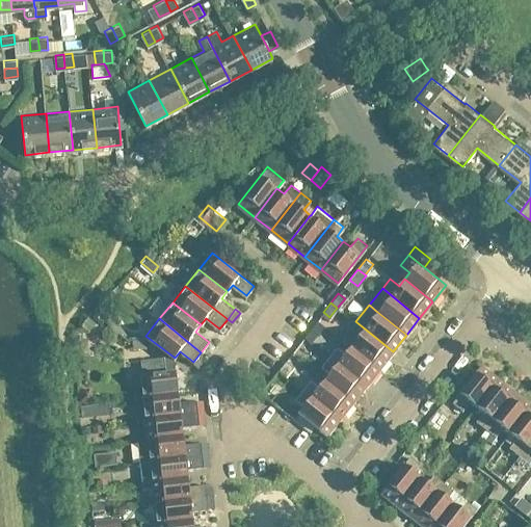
[(393,351),(355,321),(343,338),(351,345),(379,368),(393,351)]
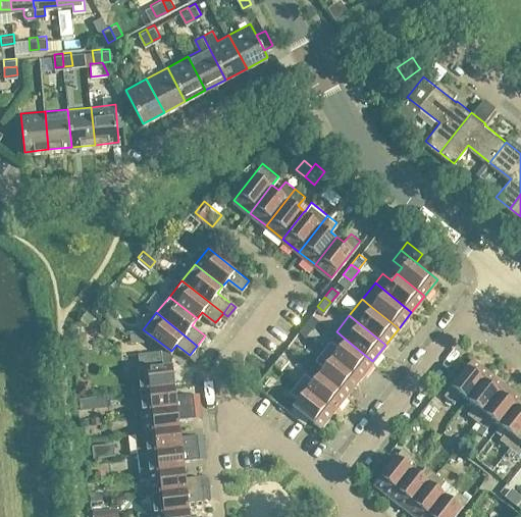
[(372,361),(345,339),(340,346),(331,339),(323,348),(360,377),(372,361)]
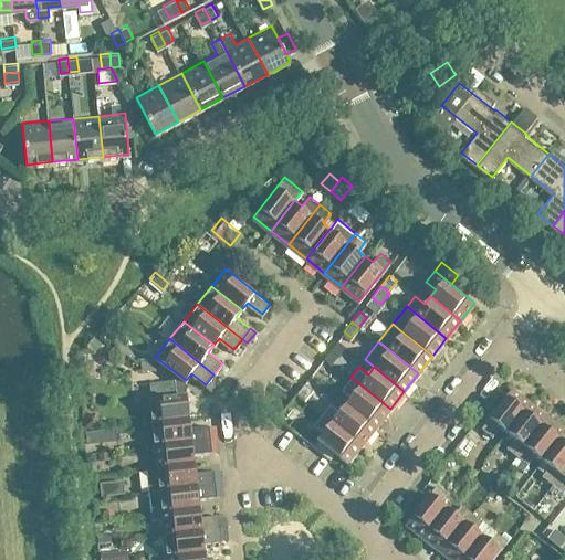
[(189,415),(186,380),(177,373),(175,377),(150,380),(152,398),(148,398),(152,420),(189,415)]
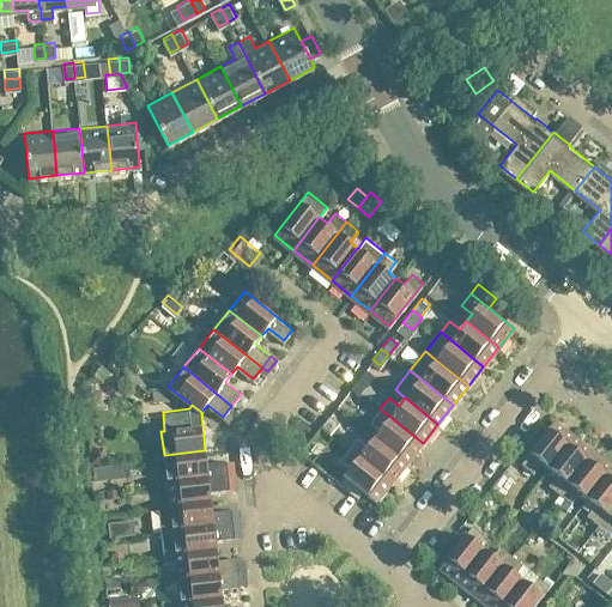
[(423,443),(380,408),(371,420),(381,428),(375,436),(407,462),(423,443)]
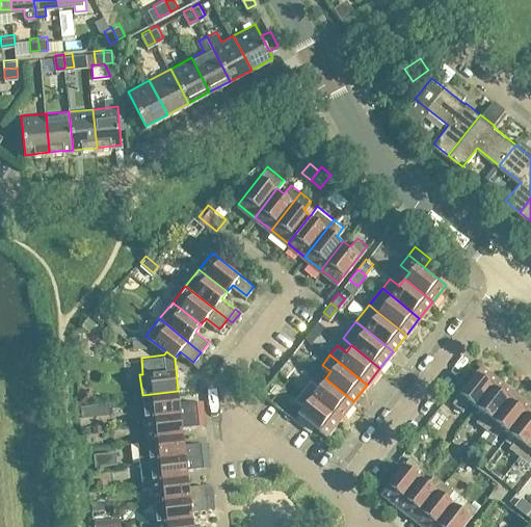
[(286,359),(280,369),(286,374),(293,364),(286,359)]
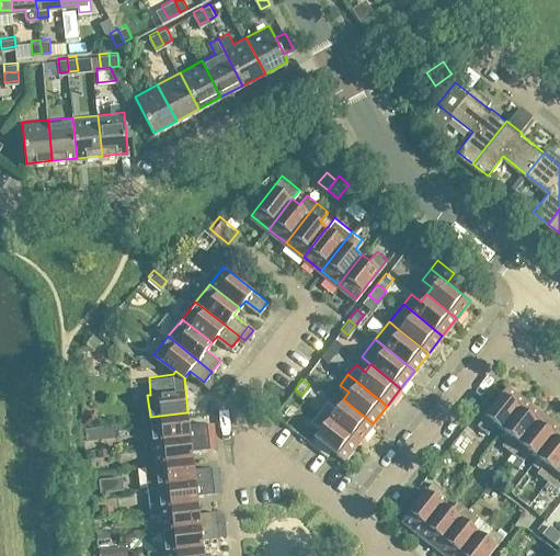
[(503,428),(527,397),(509,384),(478,422),(488,431),(495,421),(503,428)]
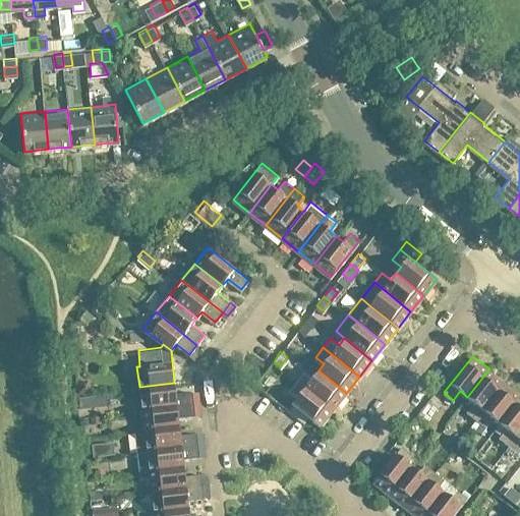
[(476,418),(505,382),(489,368),(467,397),(473,402),(466,410),(476,418)]
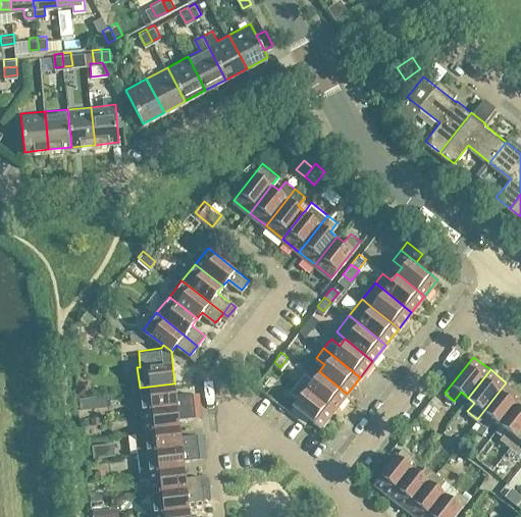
[(347,394),(319,371),(314,378),(305,371),(298,380),(333,410),(347,394)]
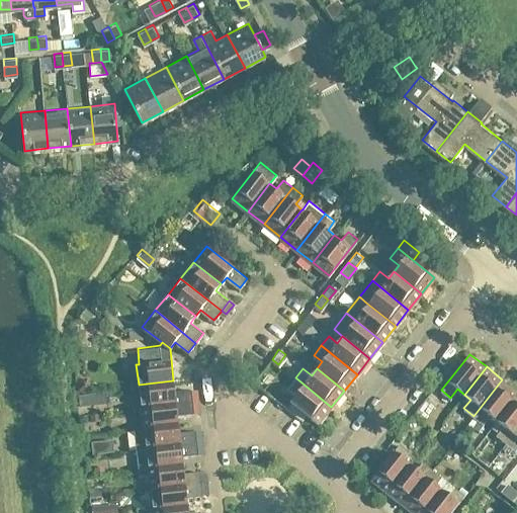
[(331,407),(295,377),(287,388),(296,394),(291,401),(307,413),(319,423),(331,407)]
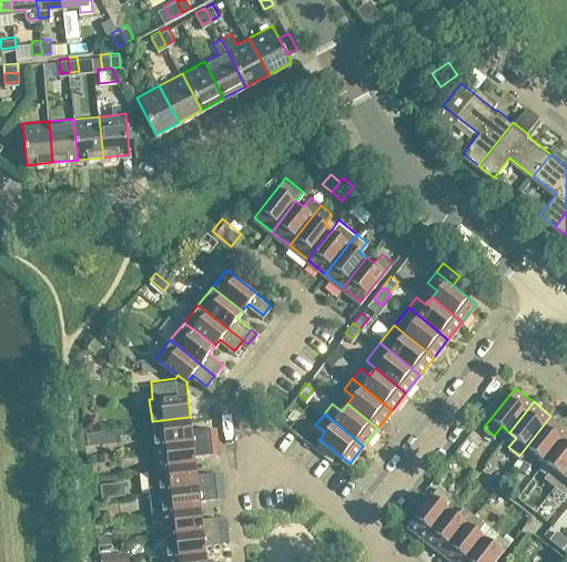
[(566,428),(550,416),(519,456),(529,463),(537,455),(545,460),(566,430),(566,428)]
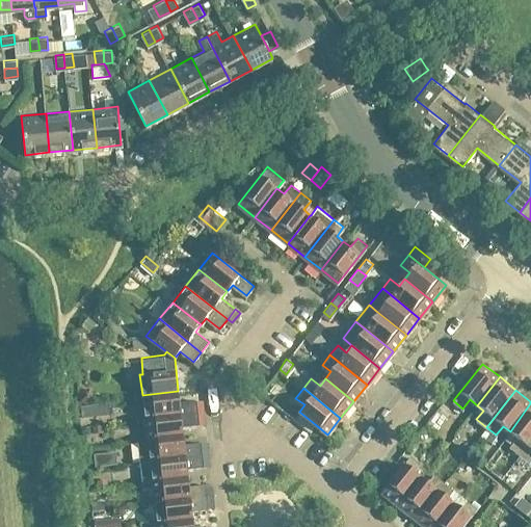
[(197,411),(196,398),(179,400),(178,391),(142,395),(144,417),(197,411)]
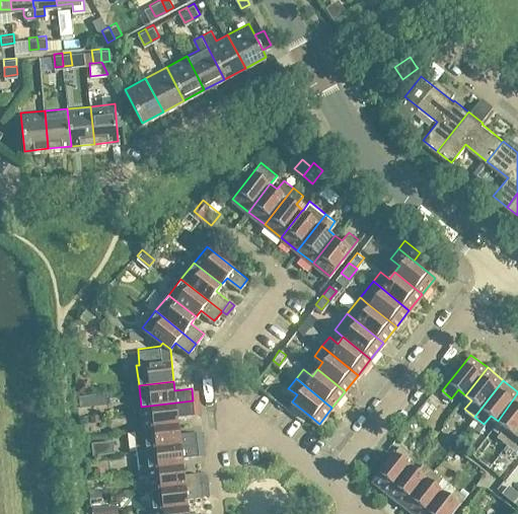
[(107,402),(106,391),(79,394),(80,406),(107,402)]
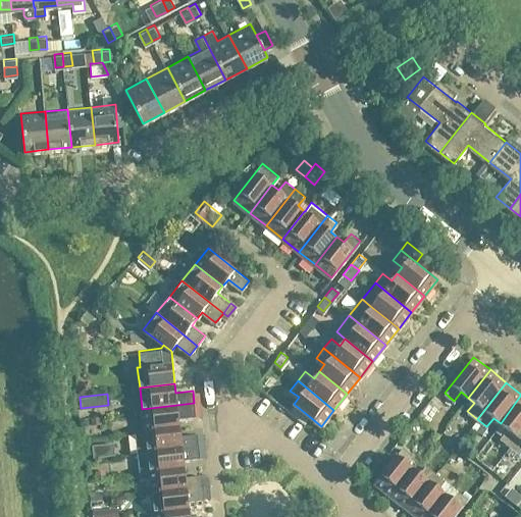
[(510,445),(520,429),(520,396),(501,423),(507,428),(500,436),(510,445)]
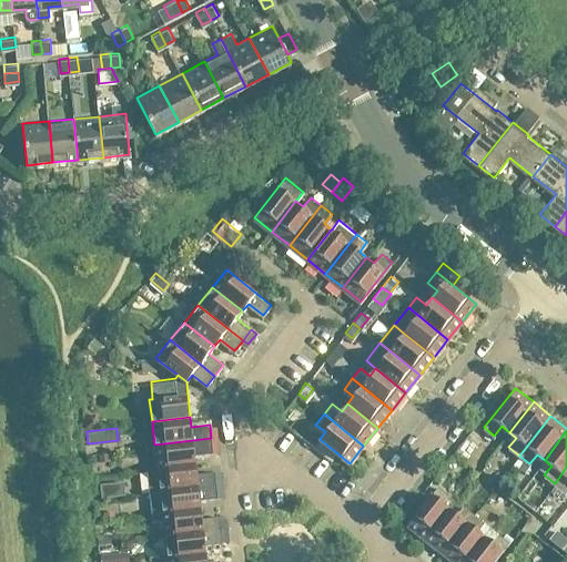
[(194,453),(213,451),(211,438),(154,445),(157,467),(195,462),(194,453)]
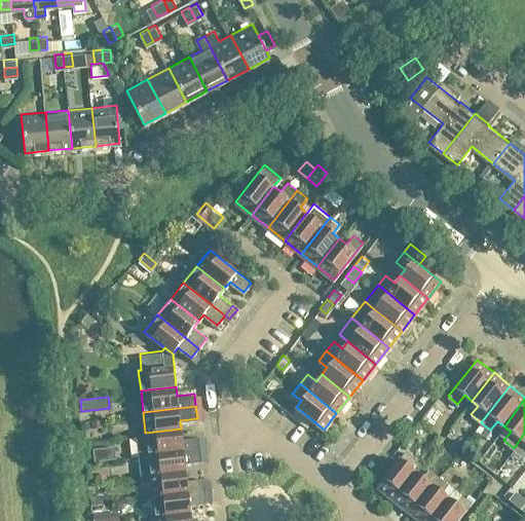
[(296,407),(292,412),(307,424),(311,419),(296,407)]
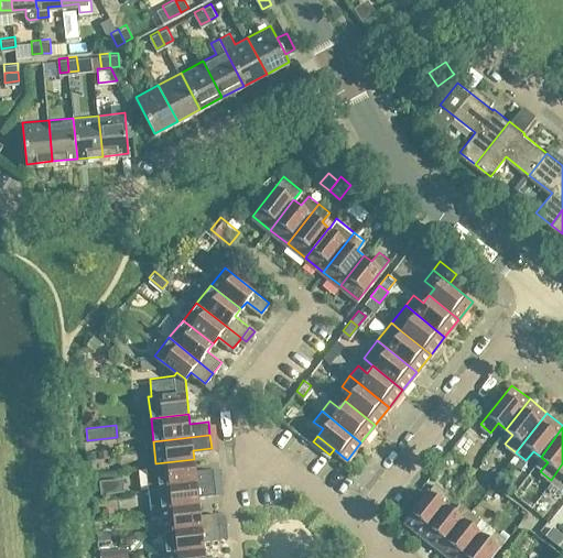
[(109,446),(97,448),(98,456),(110,455),(109,446)]
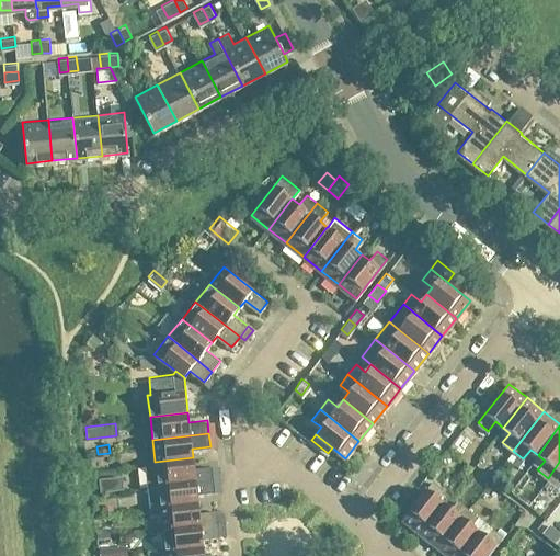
[(214,477),(213,464),(194,466),(193,457),(155,462),(146,463),(149,485),(214,477)]
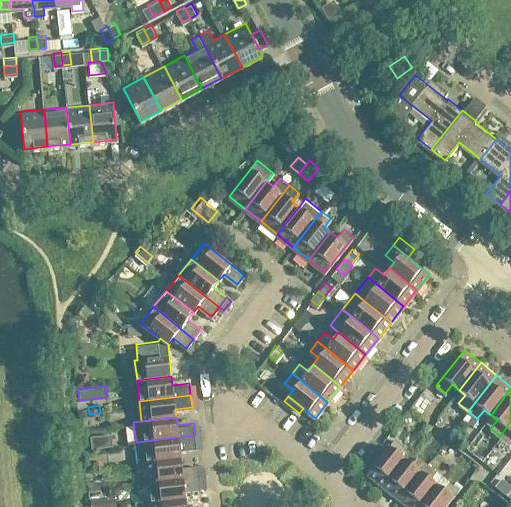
[(445,420),(441,425),(449,432),(453,426),(445,420)]
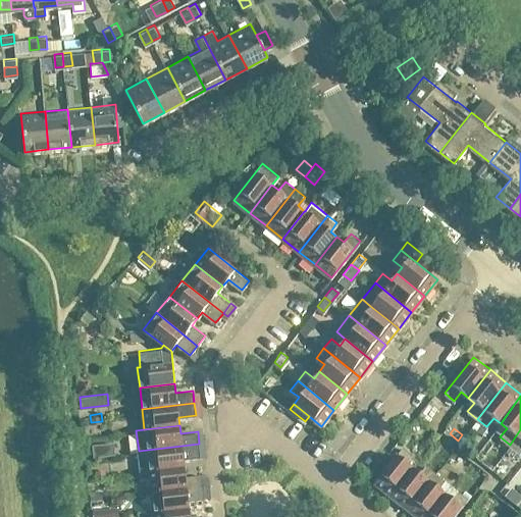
[(520,429),(510,445),(519,452),(520,450),(520,429)]
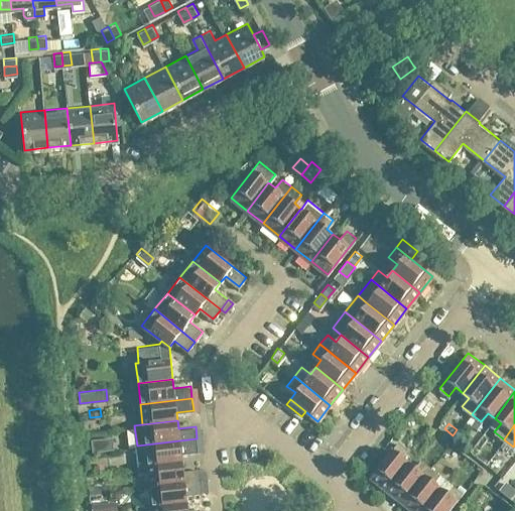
[(112,436),(102,437),(103,449),(113,448),(112,436)]
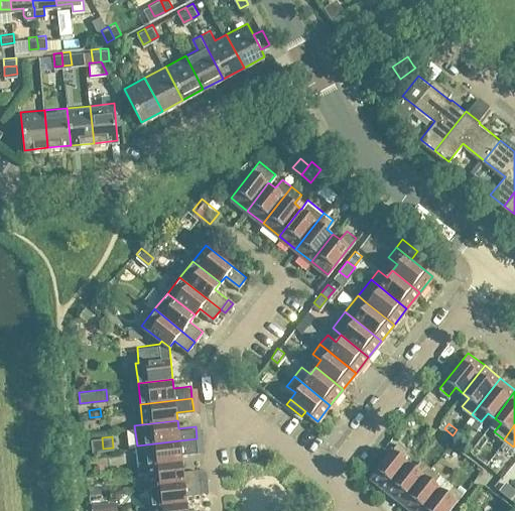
[(181,453),(198,451),(197,438),(137,445),(139,466),(147,465),(182,461),(181,453)]
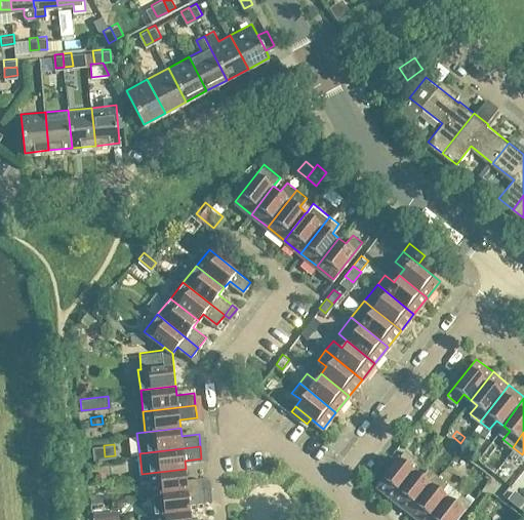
[(393,497),(415,470),(408,465),(415,455),(405,448),(376,484),(393,497)]
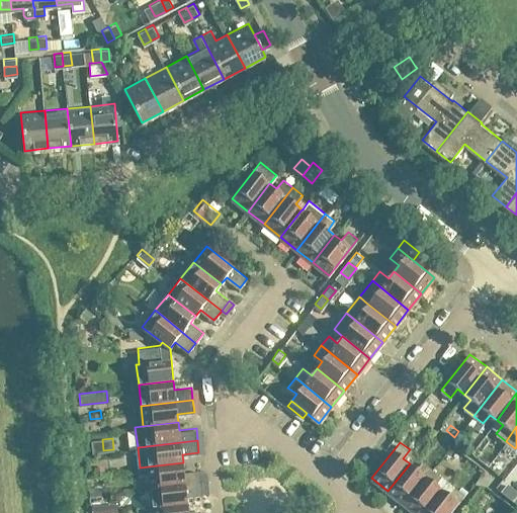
[(481,453),(478,456),(489,464),(491,460),(481,453)]
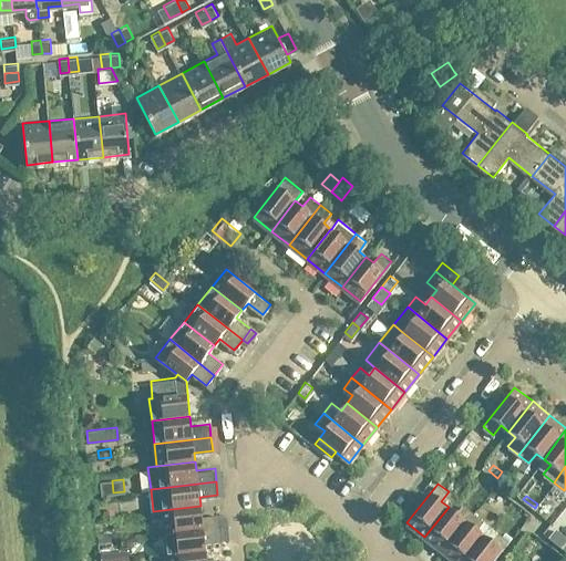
[(442,551),(473,511),(463,502),(455,512),(449,507),(424,537),(442,551)]
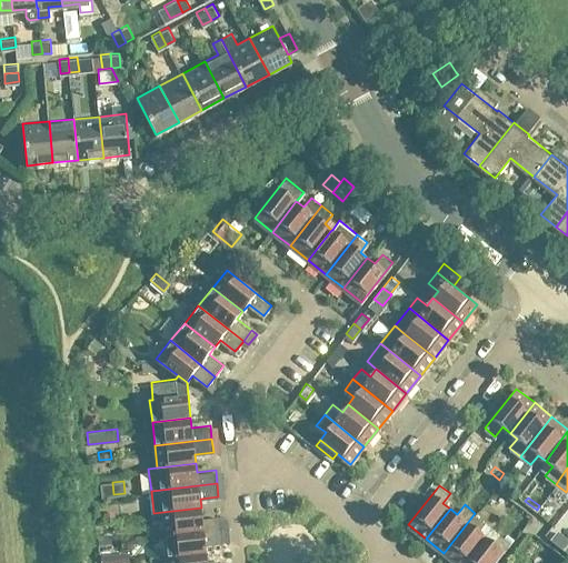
[(222,529),(220,515),(202,518),(201,508),(162,512),(165,535),(222,529)]
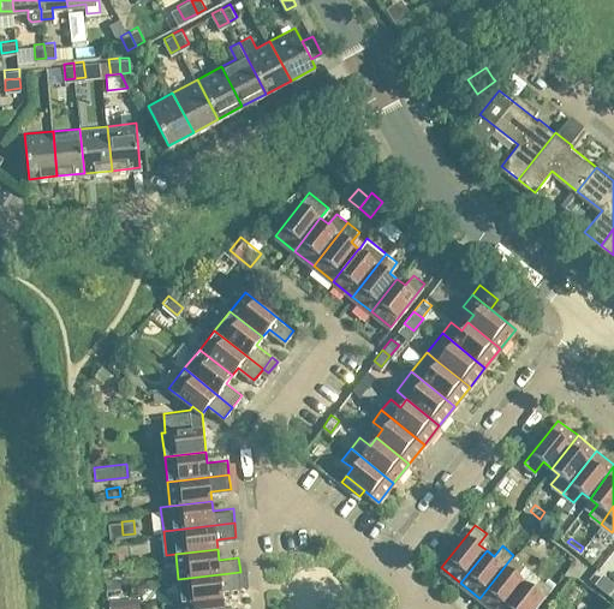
[(493,608),(501,608),(532,569),(513,555),(480,598),(493,608)]
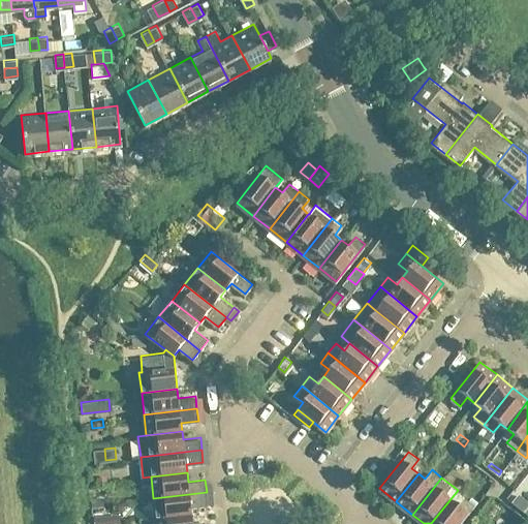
[(526,501),(527,497),(527,480),(522,478),(514,496),(526,501)]
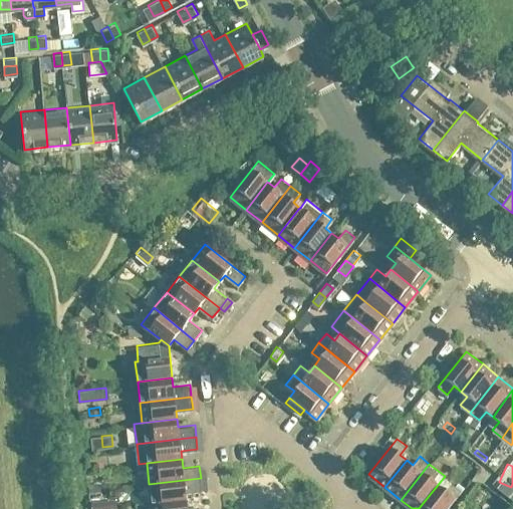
[(445,508),(461,489),(445,476),(419,508),(445,508)]
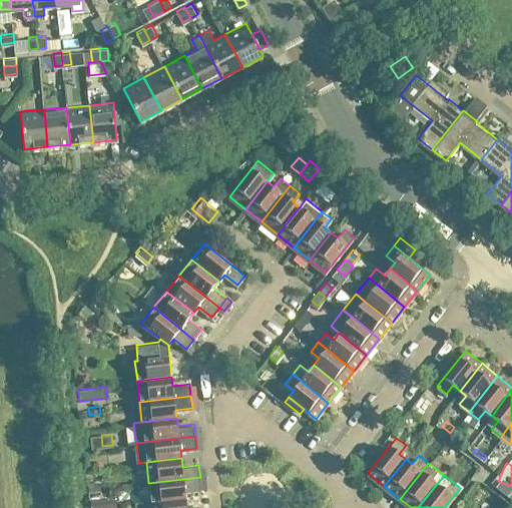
[(184,491),(201,489),(200,477),(148,483),(151,503),(185,499),(184,491)]
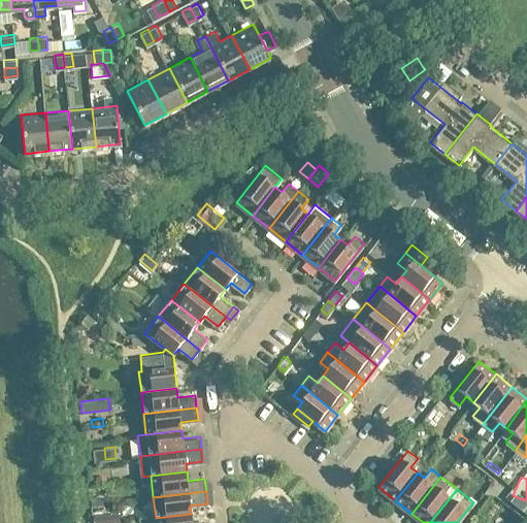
[(102,494),(90,495),(92,504),(103,503),(102,494)]
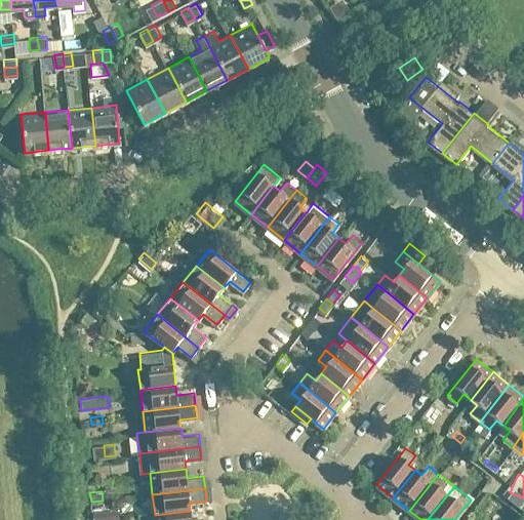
[(105,519),(105,510),(92,511),(92,519),(105,519)]
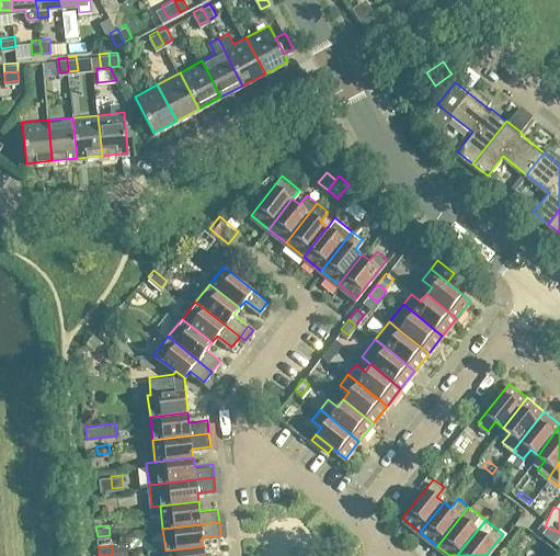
[(223,555),(223,553),(204,555),(203,546),(166,551),(166,555),(223,555)]
